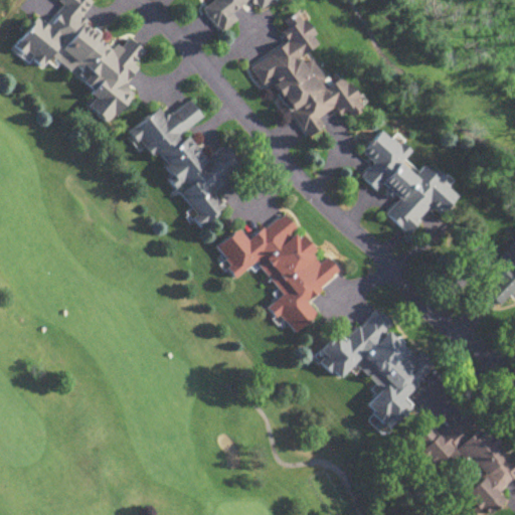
[(15,48),(42,68),(50,57),(97,93),(86,108),(110,126),(134,95),(122,86),(147,54),(128,40),(119,52),(79,22),(93,4),(87,0),(60,0),(58,4),(62,8),(47,28),(36,20),(15,48)]
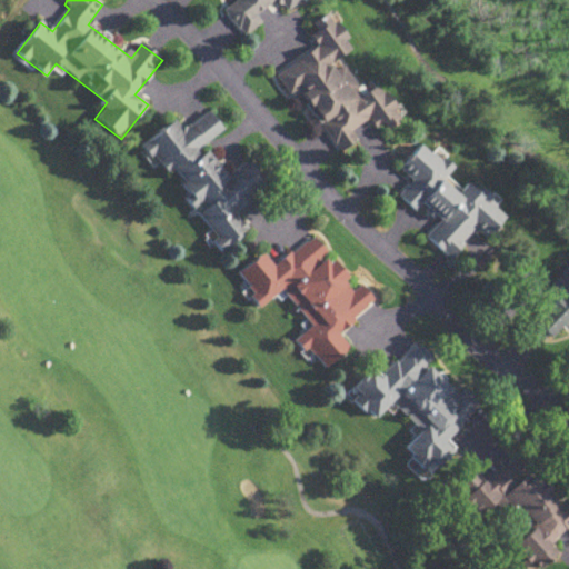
[(235,0),(237,2),(227,9),(226,12),(245,38),(257,29),(260,13),(271,6),(288,11),(302,0),(235,0)]
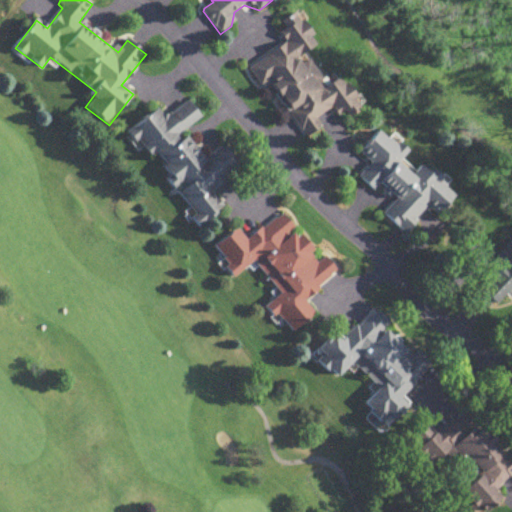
[(282,47),(248,68),(259,86),(270,85),(275,92),(275,93),(304,140),(317,131),(316,120),(333,109),(340,120),(348,119),(359,112),(358,104),(341,77),(329,85),(325,85),(310,61),(301,62),(301,56),(315,47),(314,41),(296,12),(279,22),(282,47)]
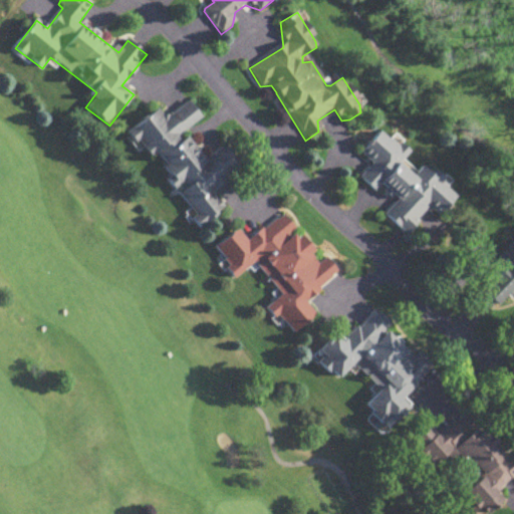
[(194,230),(225,214),(213,190),(240,175),(226,149),(202,161),(186,131),(202,122),(192,102),(163,117),(161,112),(139,124),(194,230)]
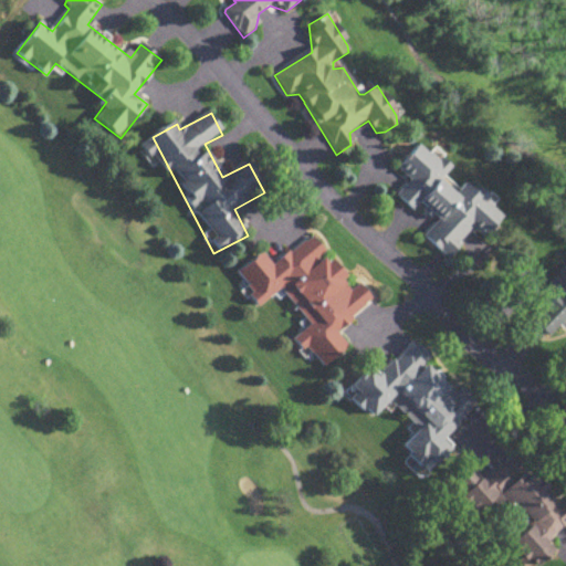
[(449,259),(472,229),(485,240),(504,215),(464,184),(459,190),(443,178),(451,169),(418,144),(397,170),(409,180),(396,198),(413,211),(419,205),(438,219),(422,238),(449,259)]
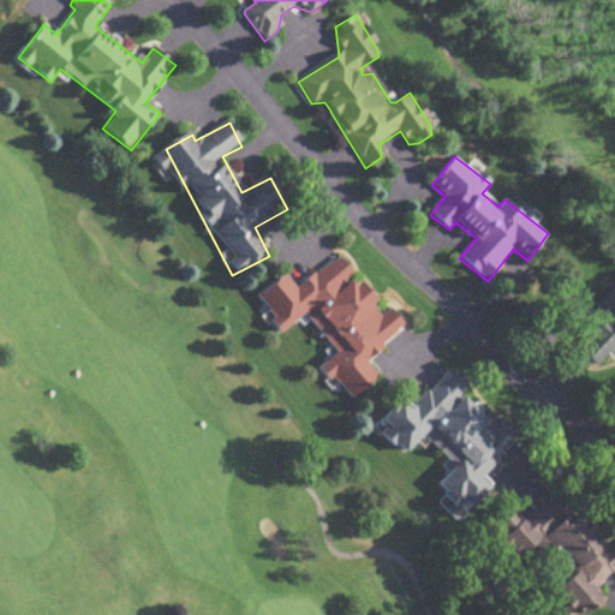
[(257,297),(281,334),(308,316),(336,358),(323,366),(347,401),(380,380),(365,359),(406,332),(390,308),(382,315),(344,256),(294,290),(286,278),(257,297)]
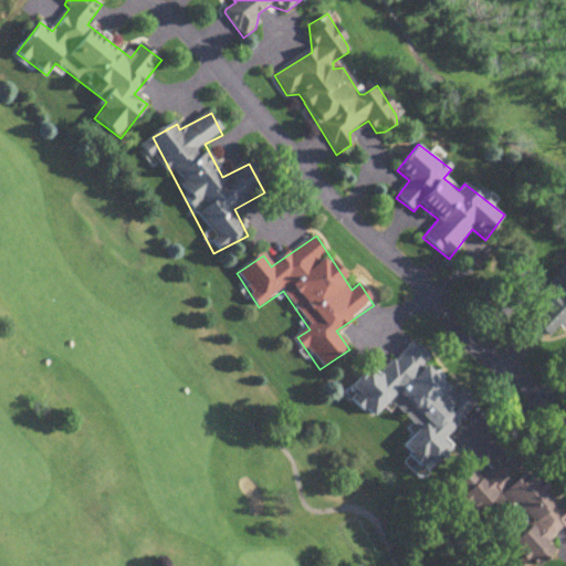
[(565,270),(558,275),(547,299),(544,301),(535,321),(545,338),(565,328),(565,270)]
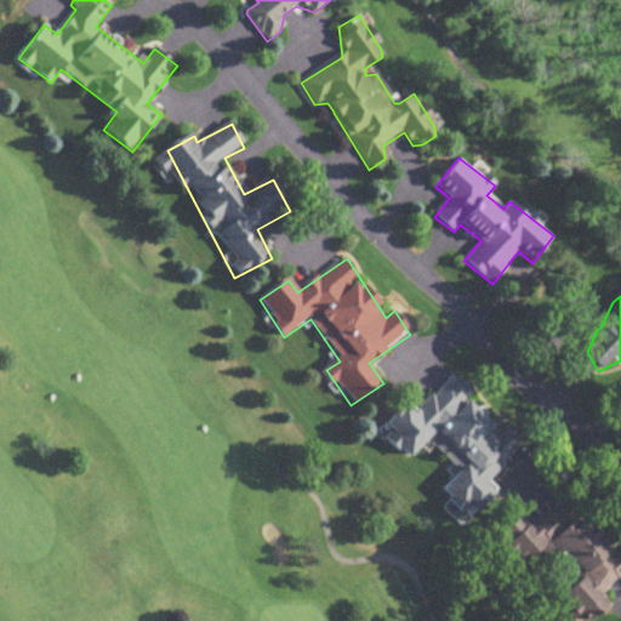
[(525,442),(506,425),(502,429),(467,399),(474,392),(454,374),(419,415),(405,403),(379,433),(410,460),(427,442),(460,472),(442,493),(471,519),(496,490),(489,483),(525,442)]
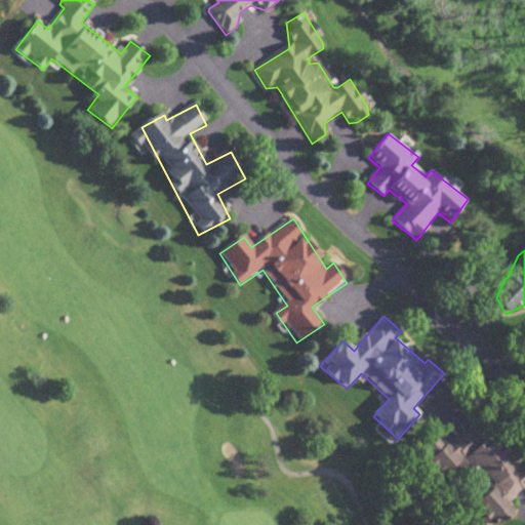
[(469,465),(482,480),(489,494),(474,507),(479,518),(485,524),(502,524),(510,519),(505,509),(524,490),(524,465),(522,462),(516,466),(511,455),(482,421),(473,426),(462,435),(428,451),(420,457),(427,470),(435,480),(469,465)]
